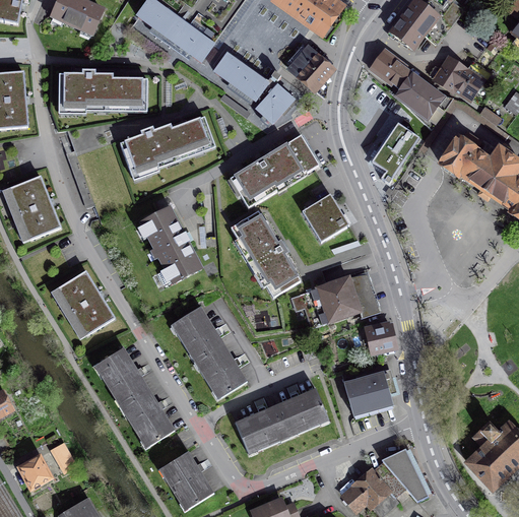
[(0,0),(0,18),(17,22),(21,0),(0,0)]
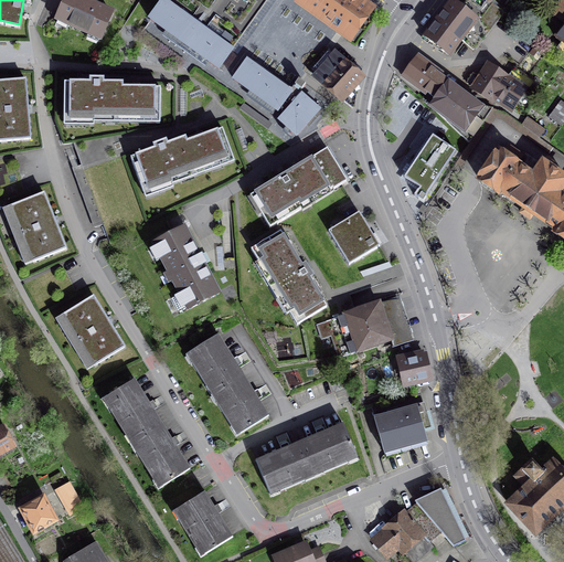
[(63,0),(57,16),(99,34),(110,10),(87,0),(63,0)]
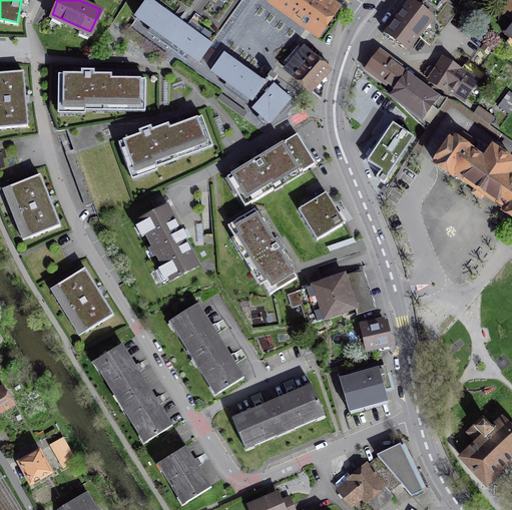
[(206,41),(148,0),(145,0),(140,7),(135,15),(197,60),(209,43),(206,41)]
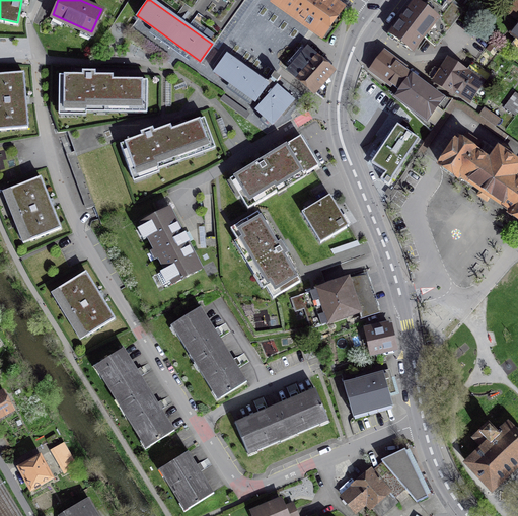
[(150,0),(209,42),(221,24),(226,27),(230,21),(234,17),(229,14),(236,4),(234,2),(235,0),(150,0)]
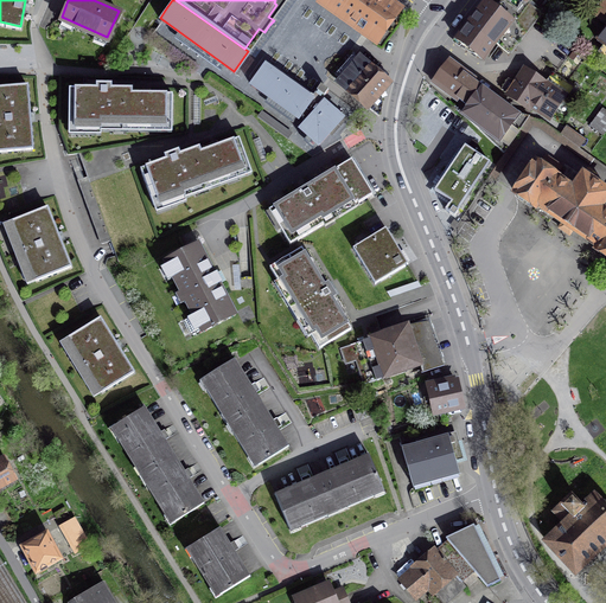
[(348,14),(358,0),(327,0),(330,1),(348,14)]
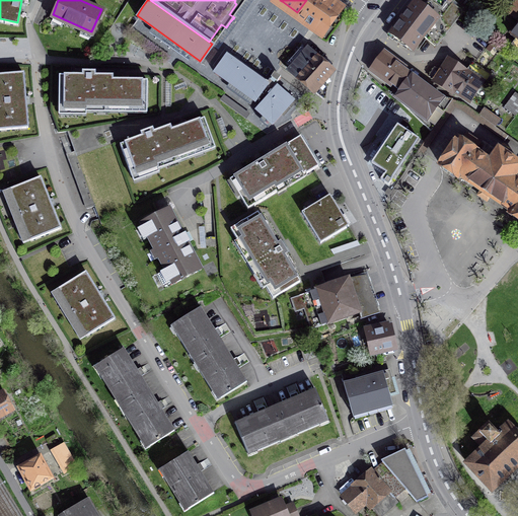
[(337,7),(326,0),(306,0),(297,12),(321,29),(337,7)]
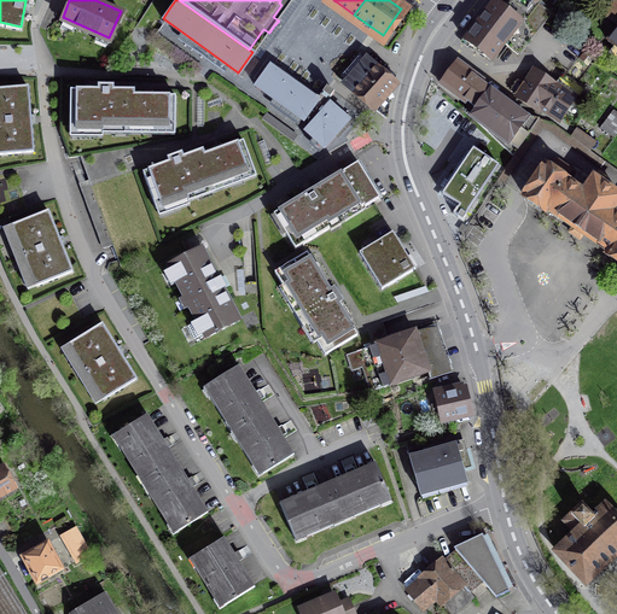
[(493,0),(464,37),(485,53),(492,45),(498,48),(504,41),(517,51),(548,9),(537,1),(536,0),(493,0)]
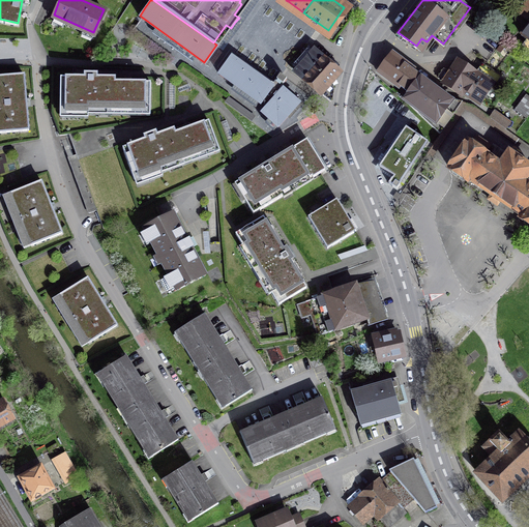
[(522,0),(516,8),(528,19),(528,21),(521,32),(528,38),(528,0),(522,0)]
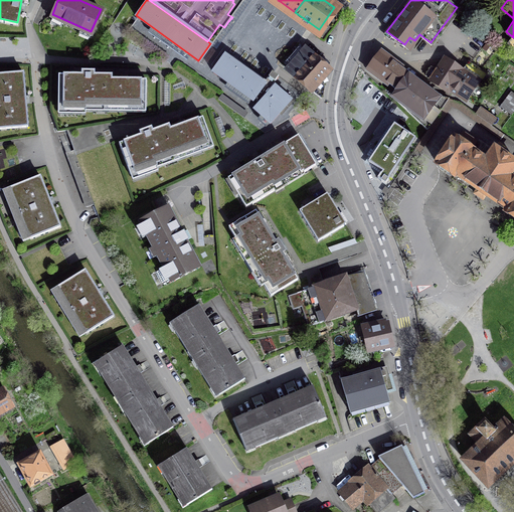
[(329,67),(298,40),(280,60),(311,88),(329,67)]
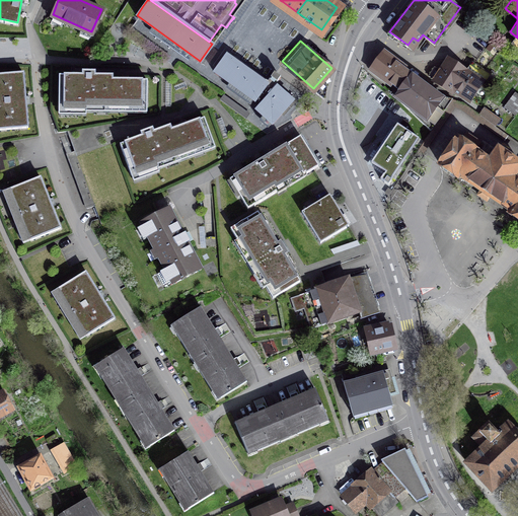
[(399,87),(411,72),(382,52),(371,67),(399,87)]
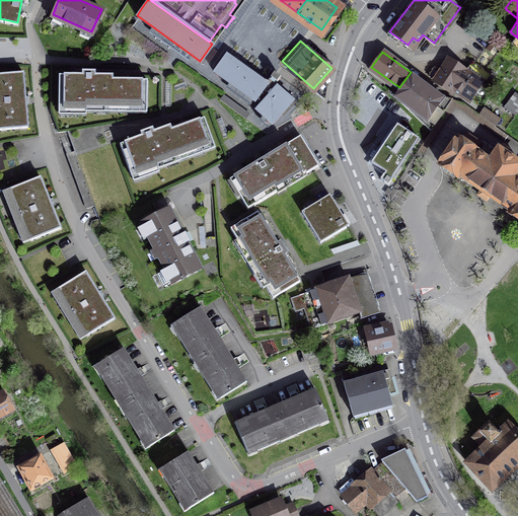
[(226,54),(214,71),(253,99),(267,83),(226,54)]
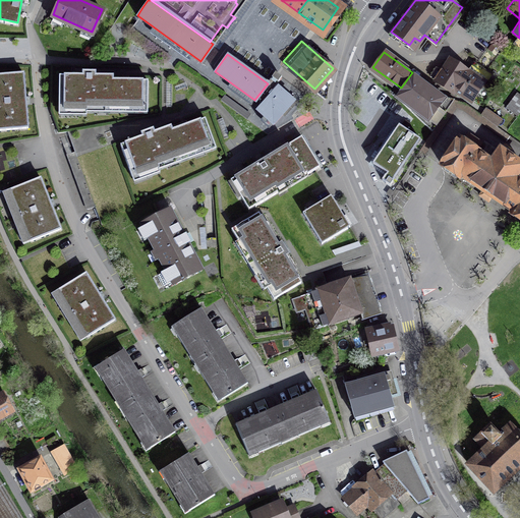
[(450,88),(464,67),(451,59),(444,69),(437,64),(429,73),(450,88)]
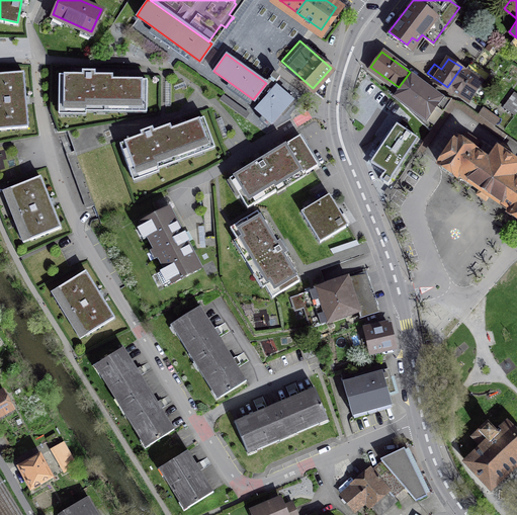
[(461,67),(447,87),(465,99),(479,80),(483,83),(490,73),(470,61),(464,70),(461,67)]
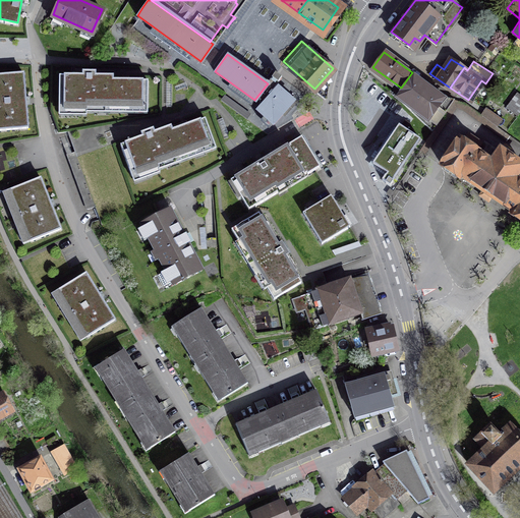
[(81,73),(58,73),(58,106),(81,107),(81,113),(85,113),(85,103),(117,104),(117,110),(121,110),(121,104),(142,104),(141,110),(147,110),(148,78),(94,77),(95,70),(81,70),(81,73)]
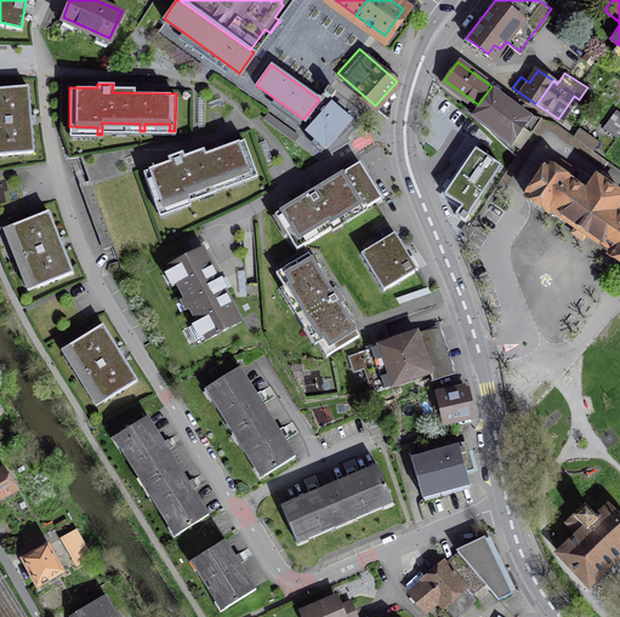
[(28,85),(0,86),(0,152),(33,150),(28,85)]
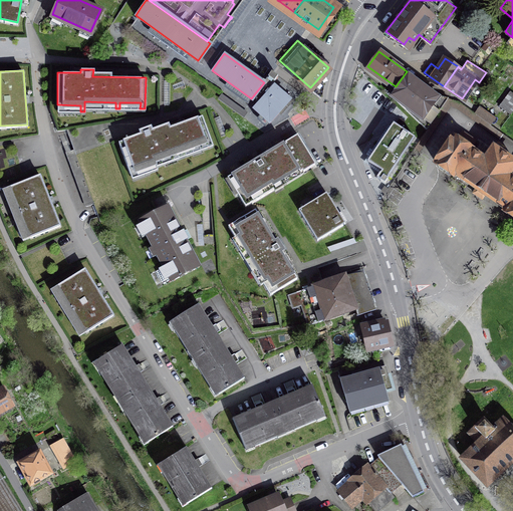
[(277,74),(271,70),(267,75),(273,79),(277,74)]
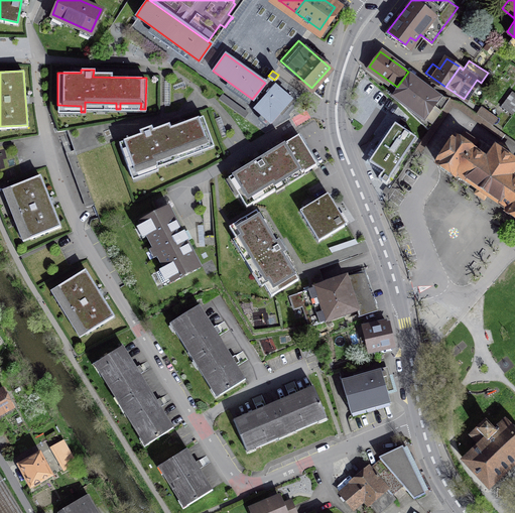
[(408,72),(397,87),(391,94),(427,127),(448,96),(438,95),(408,72)]
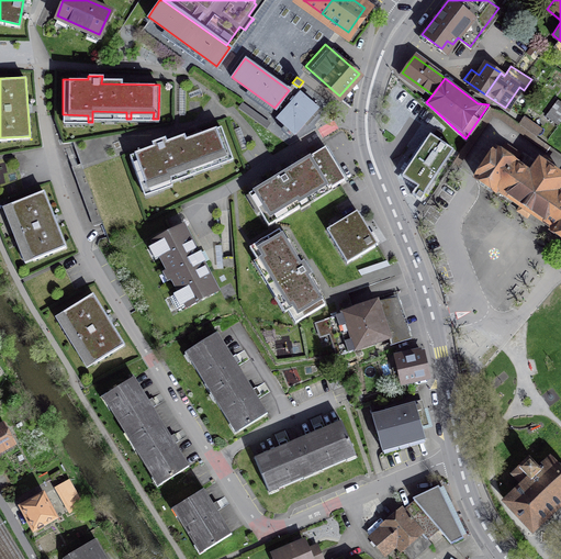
[(316,108),(300,92),(278,118),(294,133),(316,108)]
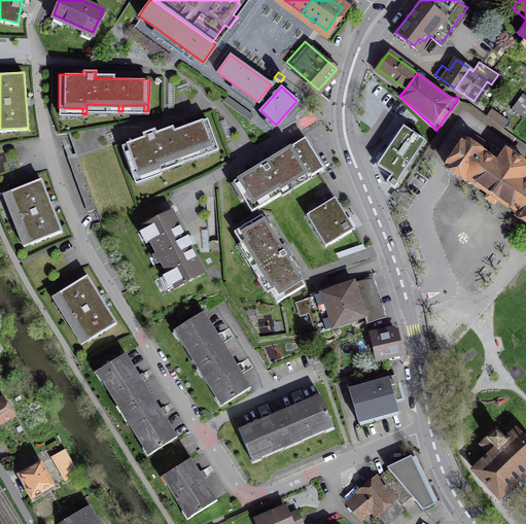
[(525,110),(525,94),(523,92),(513,107),(523,114),(525,110)]
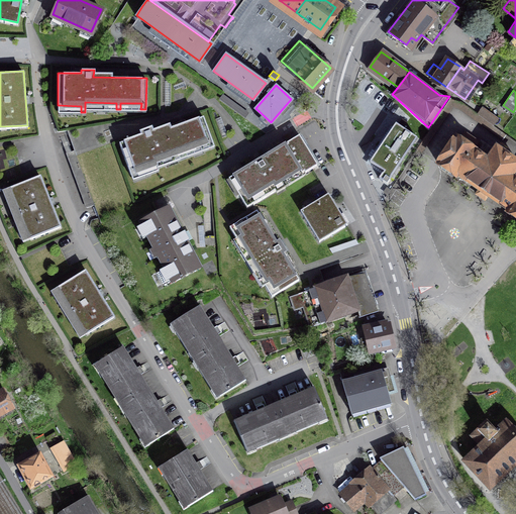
[(497,117),(485,108),(481,114),(493,123),(497,117)]
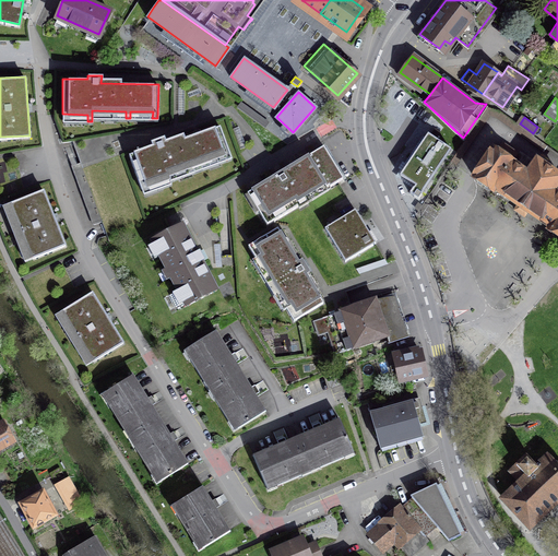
[(152,144),(129,153),(140,186),(164,177),(166,184),(170,182),(167,173),(199,161),(201,167),(205,166),(203,160),(225,152),(227,158),(232,156),(220,125),(166,144),(164,137),(151,141),(152,144)]
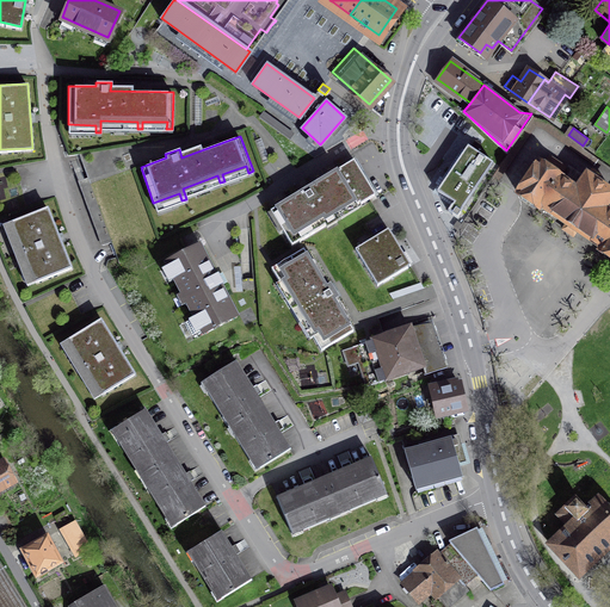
[(492,161),(467,143),(436,190),(453,200),(447,209),(456,215),(460,209),(492,161)]
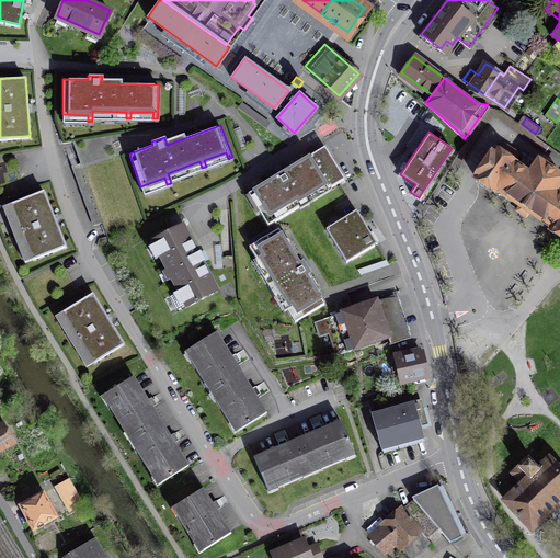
[(518,152),(503,141),(498,150),(494,149),(476,177),(494,190),(495,186),(552,225),(550,228),(559,235),(559,173),(538,159),(528,172),(512,161),(518,152)]
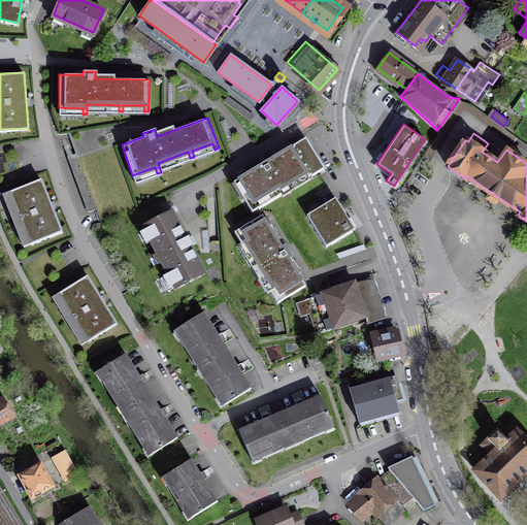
[(292,144),(310,174),(324,166),(305,136),(292,144)]
